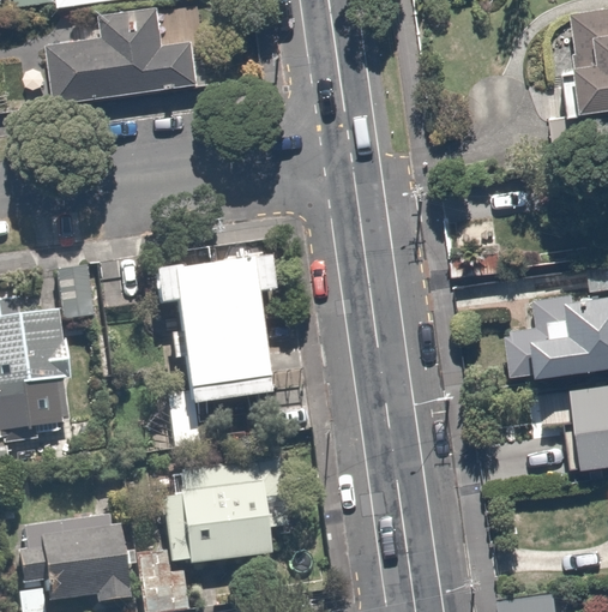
[(53,42),(59,101),(199,85),(194,39),(175,40),(170,1),(101,9),(104,35),(53,41),(53,42)]
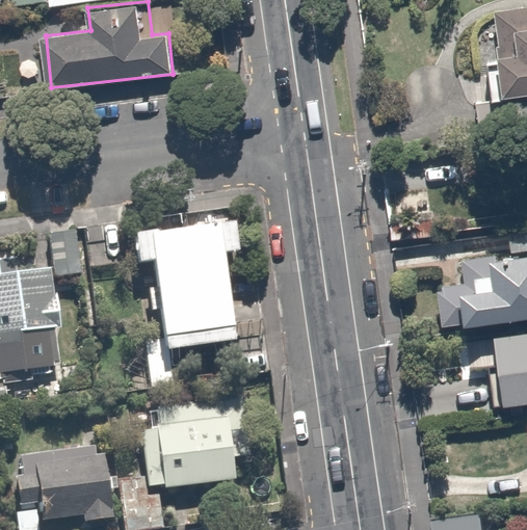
[(526,9),(497,14),(506,62),(494,67),(500,100),(480,105),(488,142),(526,135),(526,9)]
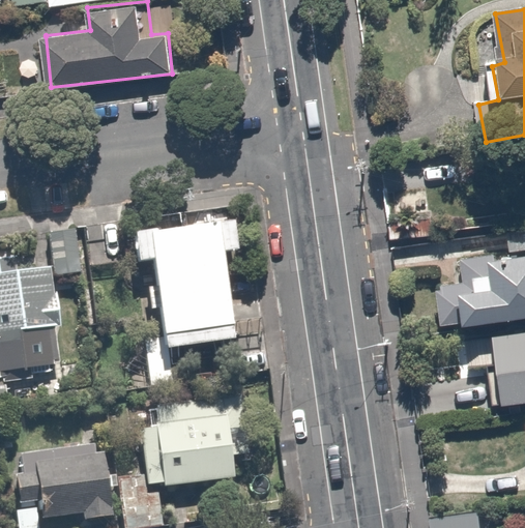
[(441,216),(395,222),(397,240),(444,234),(441,216)]
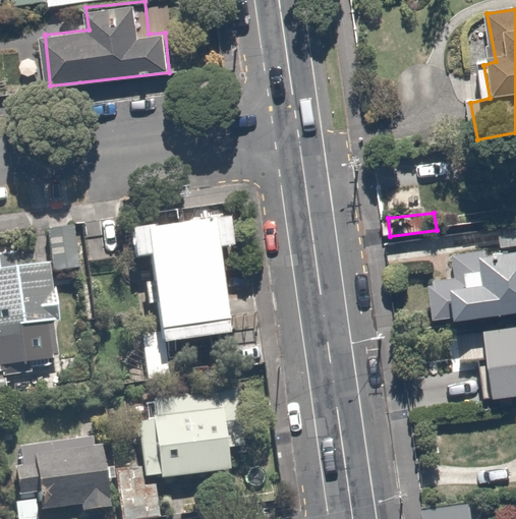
[(134,261),(152,258),(163,347),(233,338),(221,245),(239,243),(235,216),(130,229),(134,261)]
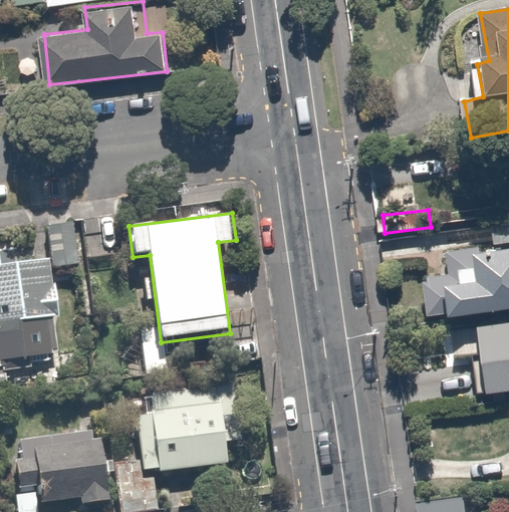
[(79,221),(53,223),(57,270),(82,268),(79,221)]
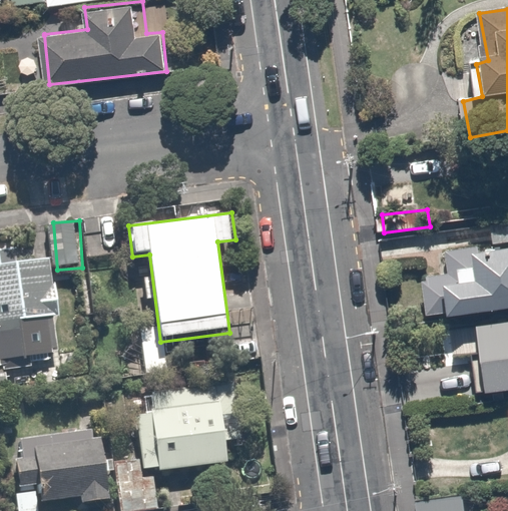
[(507,224),(493,226),(497,247),(507,246),(507,224)]
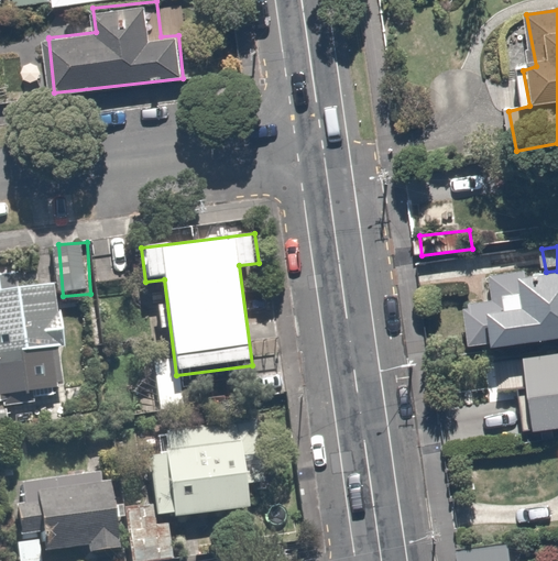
[(489,304),(467,306),(472,350),(557,338),(557,271),(546,272),(487,278),(489,304)]
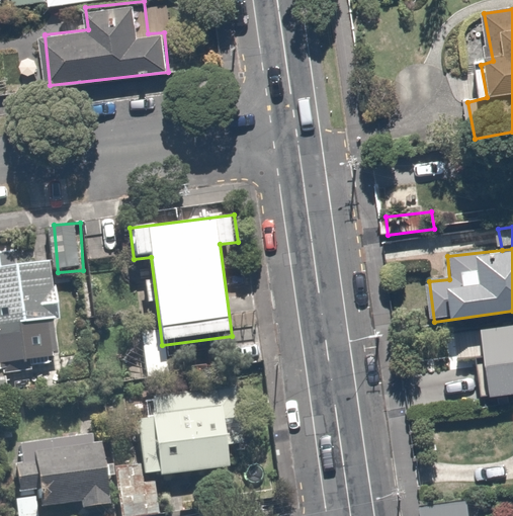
[(33,250),(0,253),(0,362),(59,357),(50,263),(35,265),(33,250)]
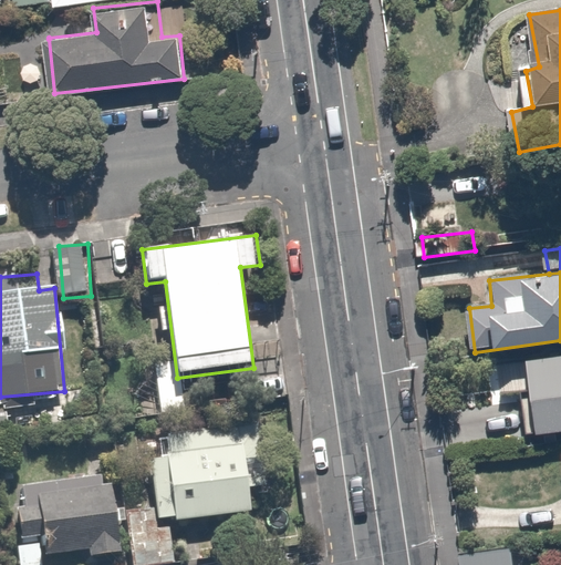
[(530,394),(536,435),(560,432),(560,356),(526,360),(530,394)]
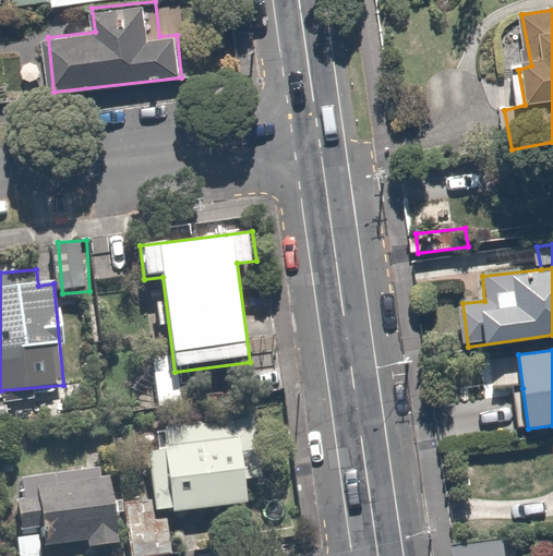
[(184,412),(183,377),(157,377),(157,413),(184,412)]
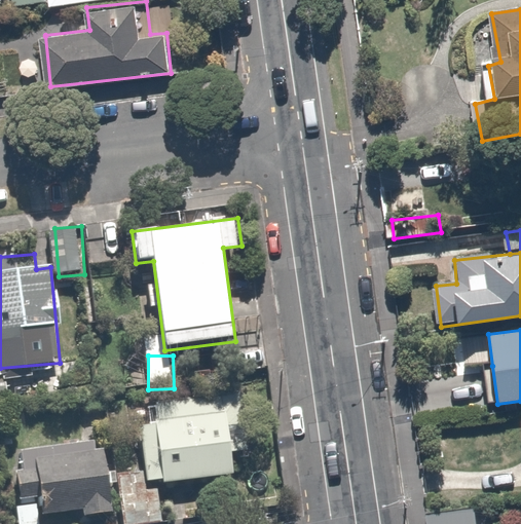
[(237,396),(145,403),(150,482),(243,475),(237,396)]
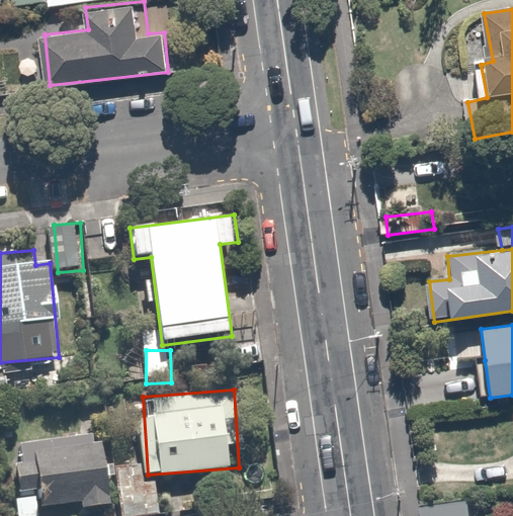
[(40,515),(40,510),(108,506),(105,440),(19,445),(22,497),(16,497),(17,515),(40,515)]
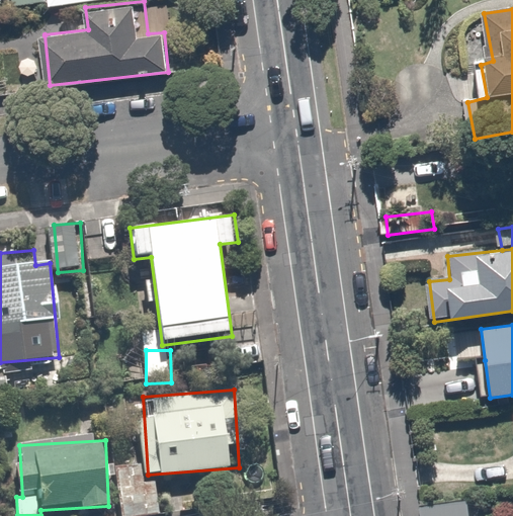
[(143,463),(117,465),(120,515),(161,515),(159,482),(145,483),(143,463)]
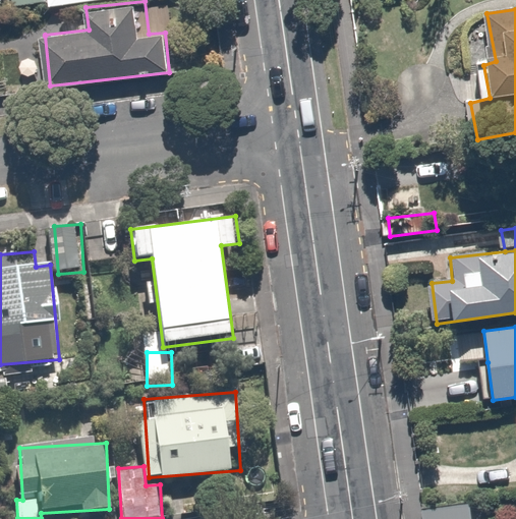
[(476,518),(474,501),(428,509),(430,518),(476,518)]
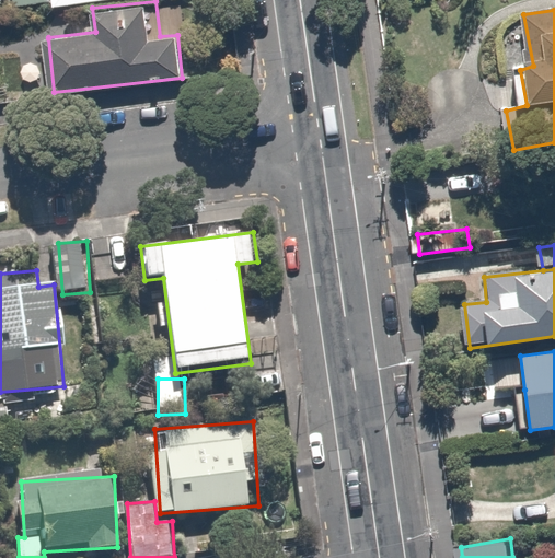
All buildings are outlined.
